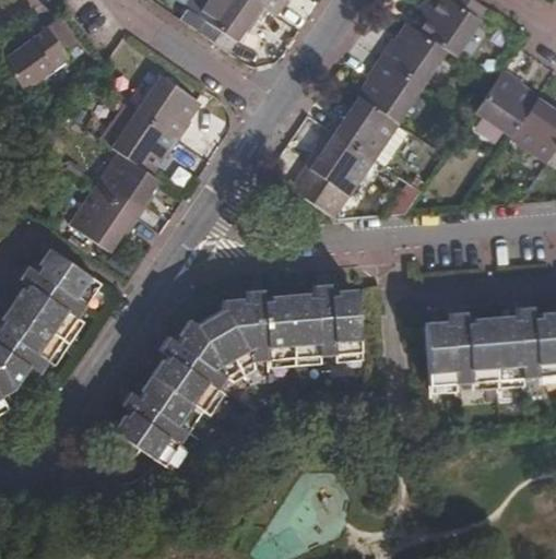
[(253,0),(211,0),(201,16),(212,23),(203,35),(232,54),(251,26),(256,28),(269,10),(253,0)]
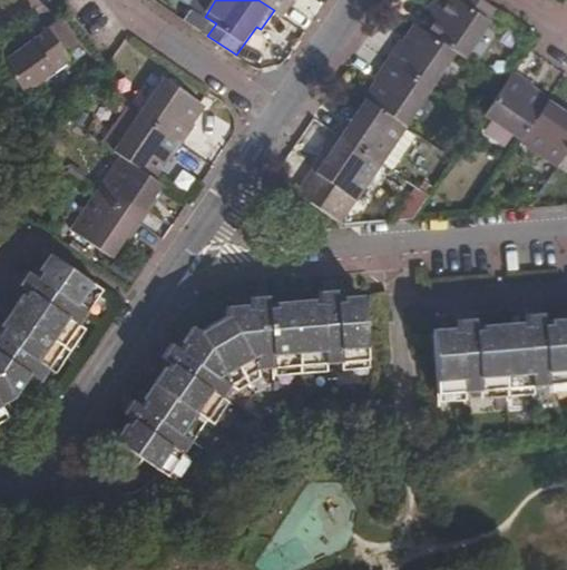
[(258,0),(274,10),(286,18),(297,0),(258,0)]
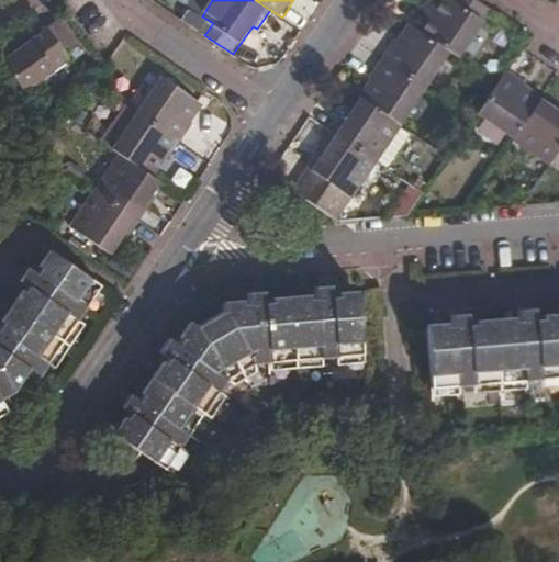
[(458,57),(492,10),(477,0),(440,0),(434,10),(429,7),(415,27),(451,52),(458,57)]
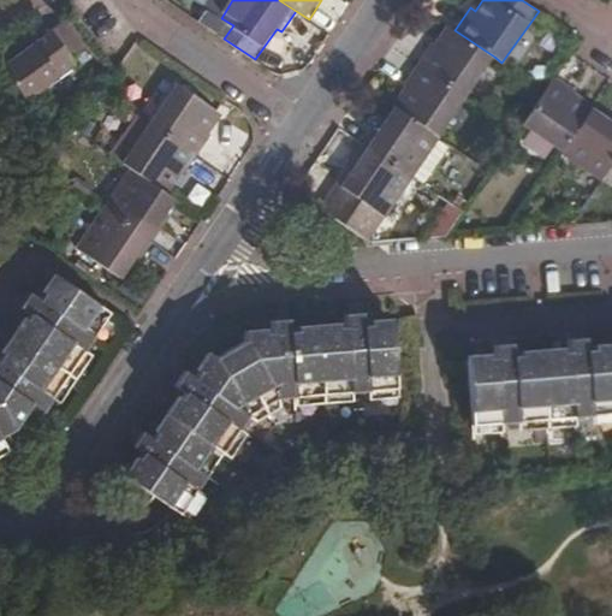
[(89,48),(69,18),(4,64),(29,100),(78,65),(73,58),(89,48)]
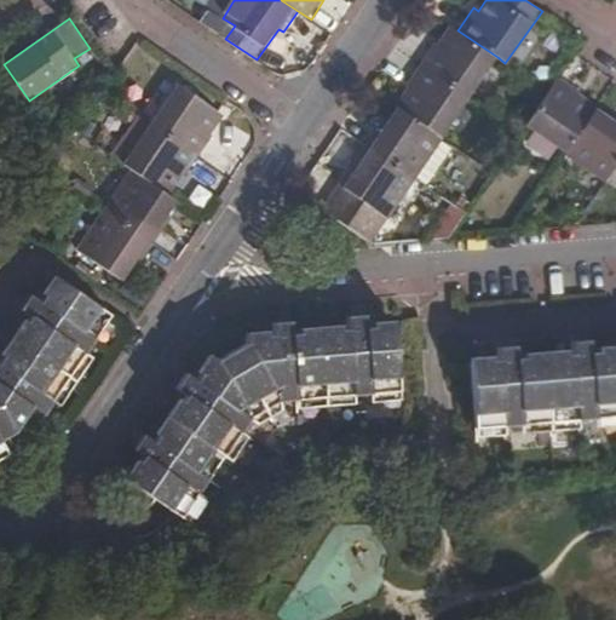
[(470,97),(498,57),(458,30),(454,28),(442,45),(436,41),(421,63),(470,97)]
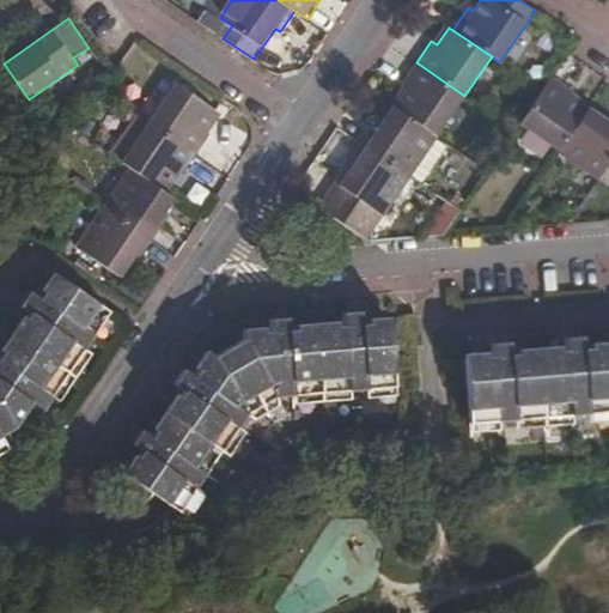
[(408,85),(394,107),(437,135),(464,96),(416,62),(403,82),(408,85)]
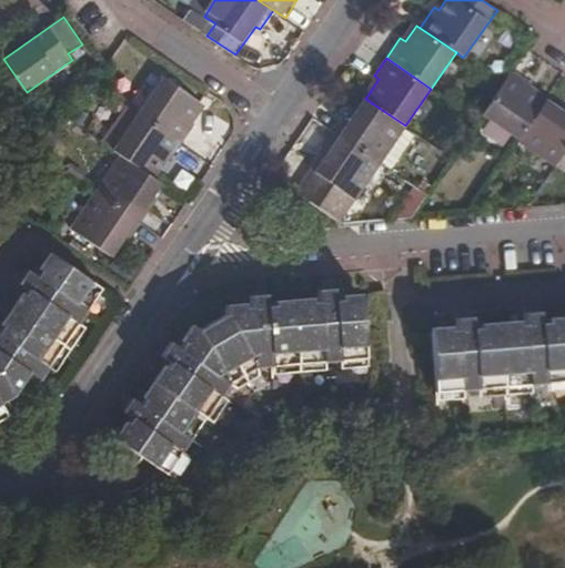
[(523,139),(550,100),(531,87),(533,82),(516,70),(505,87),(486,114),(523,139)]
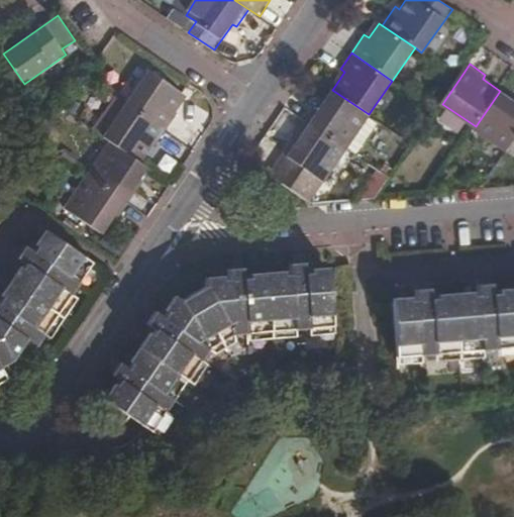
[(150,69),(127,103),(167,129),(178,113),(175,110),(186,93),(150,69)]
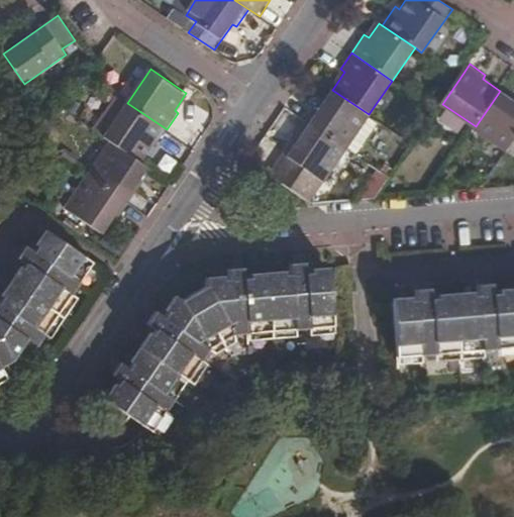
[(317,102),(306,119),(346,147),(369,114),(332,90),(321,105),(317,102)]
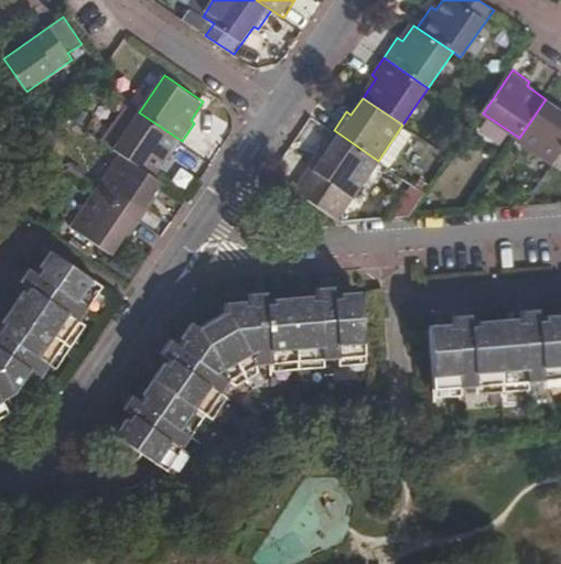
[(519,138),(554,163),(560,155),(560,109),(546,99),(519,138)]
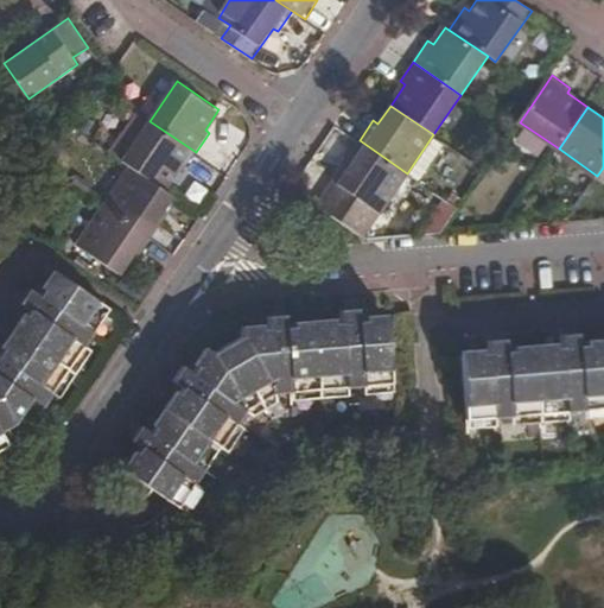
[(122,160),(132,166),(164,189),(177,170),(182,173),(196,152),(150,121),(122,160)]
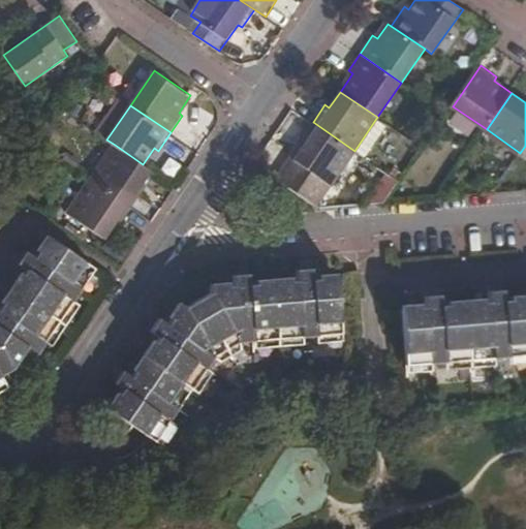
[(306,142),(279,180),(316,206),(354,151),(313,122),(302,138),(306,142)]
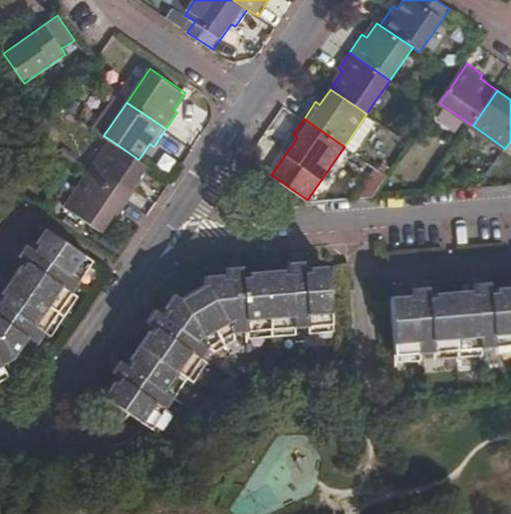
[(111,141),(88,174),(129,202),(140,185),(136,182),(147,166),(139,160),(111,141)]
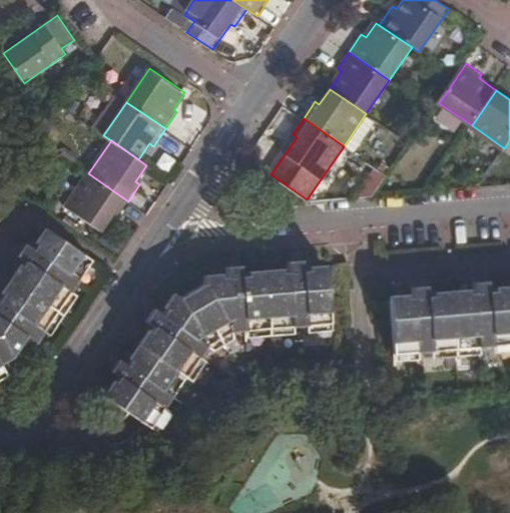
[(128,201),(88,173),(66,206),(102,231),(112,215),(116,217),(128,201)]
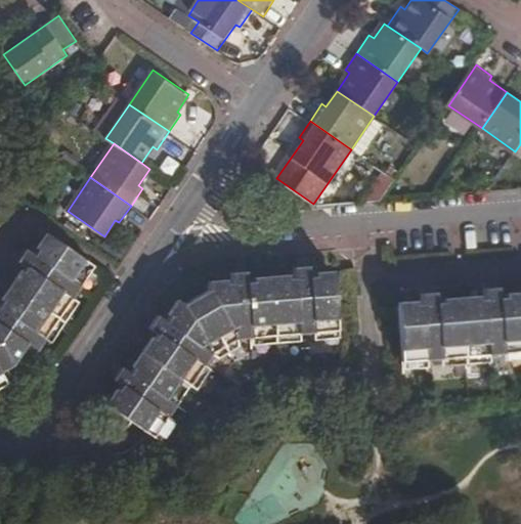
[(0,385),(20,374),(94,264),(49,234),(36,254),(27,248),(19,260),(28,266),(1,306),(0,305),(0,385)]
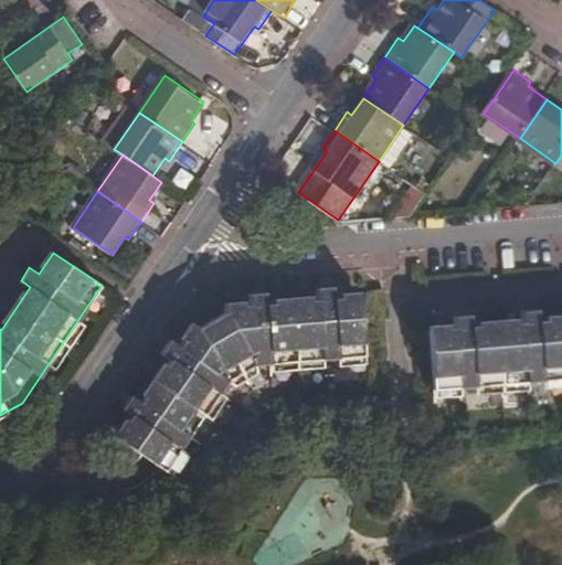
[(120,438),(170,471),(240,369),(369,358),(364,296),(337,298),(337,287),(320,288),(320,299),(271,304),(269,292),(253,294),(254,305),(229,307),(229,312),(202,328),(197,326),(182,345),(172,341),(165,352),(175,359),(145,402),(136,395),(126,408),(135,415),(120,438)]
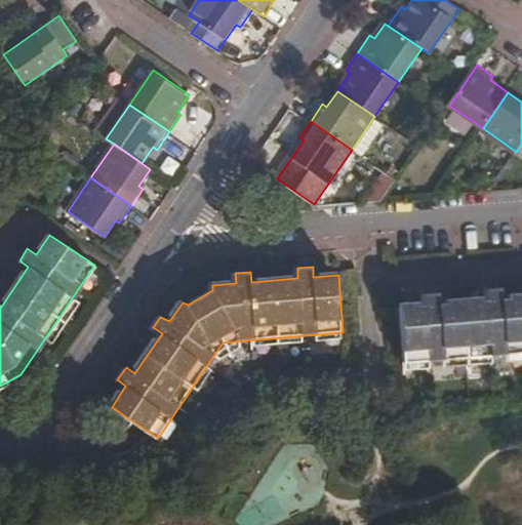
[(407,362),(521,352),(521,295),(504,297),(504,288),(487,288),(488,299),(441,304),(441,293),(425,293),(425,306),(403,307),(407,362)]
